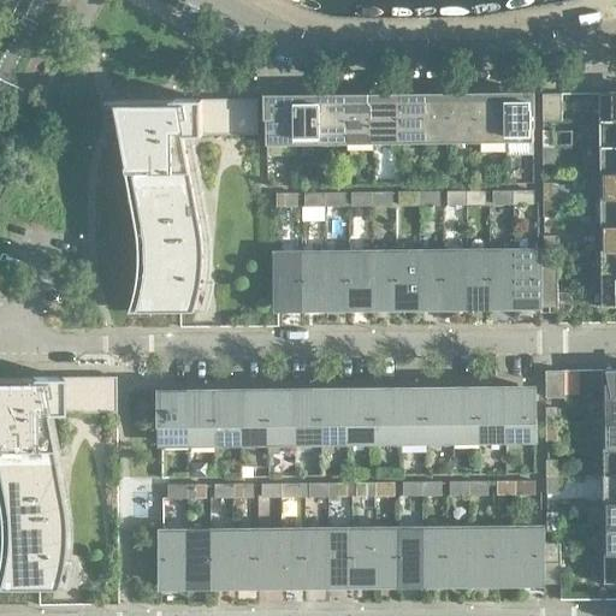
[(615,119),(615,92),(599,93),(599,120),(615,119)]
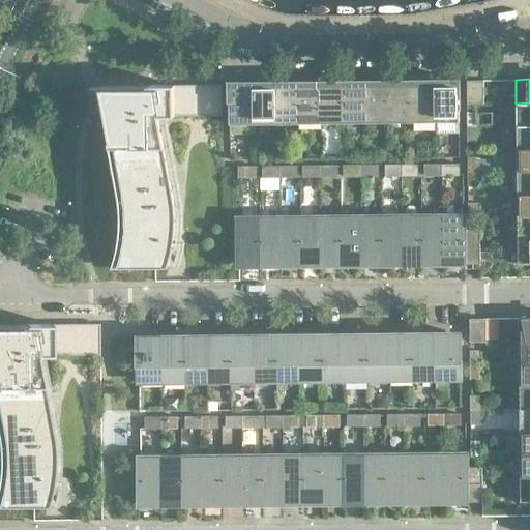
[(459,121),(459,97),(459,80),(435,81),(435,121),(459,121)]
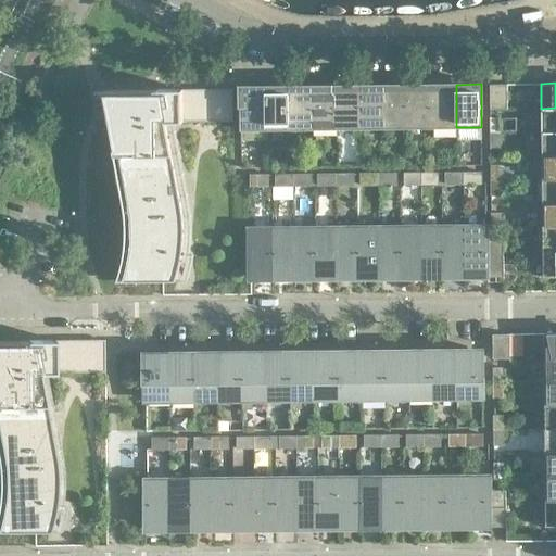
[(507,109),(507,84),(490,85),(490,109),(507,109)]
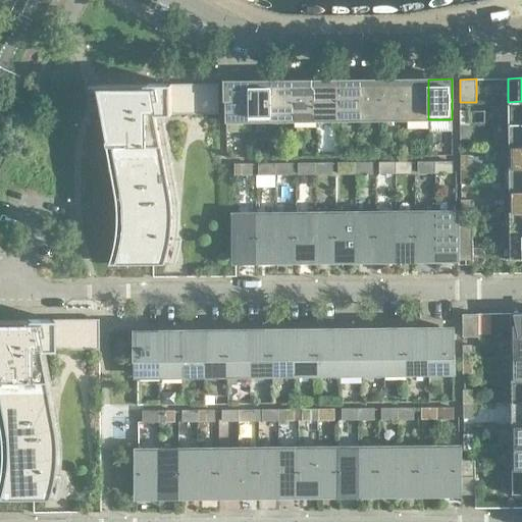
[(362,120),(361,80),(338,81),(340,120),(362,120)]
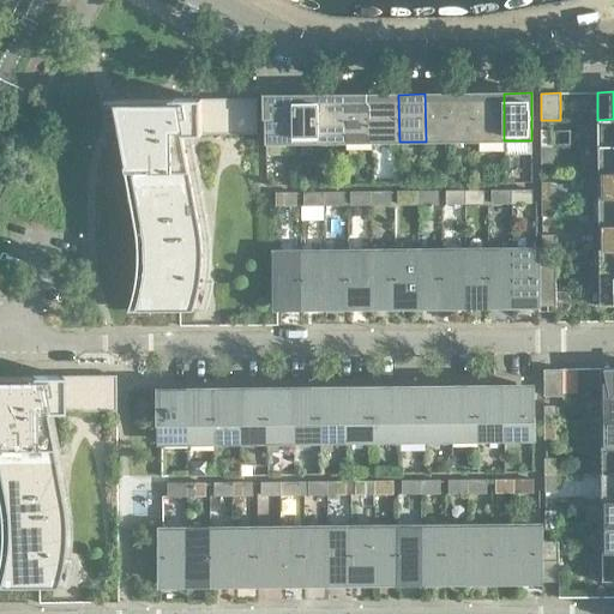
[(452,142),(451,94),(425,94),(426,142),(452,142)]
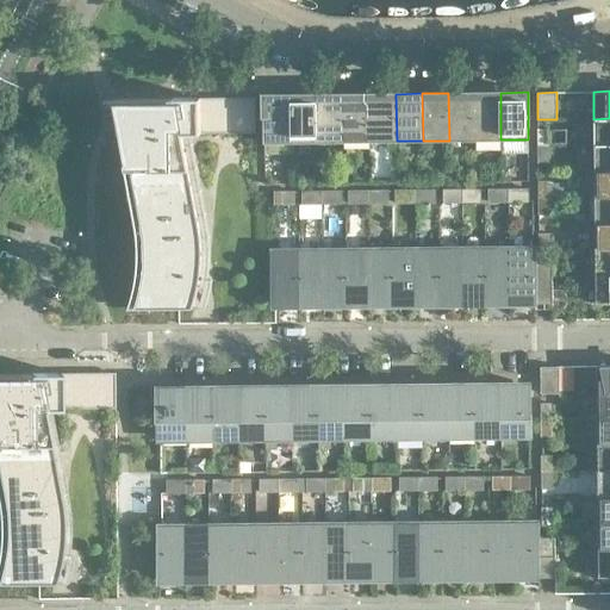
[(475,139),(474,93),(448,93),(449,141),(475,139)]
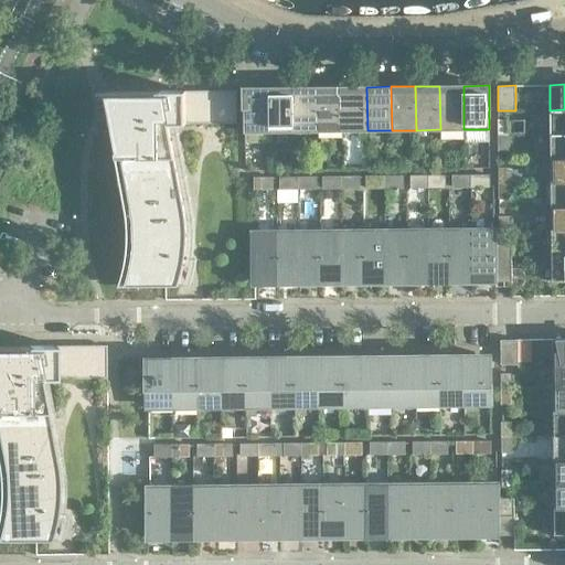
[(464,129),(464,86),(439,86),(440,129),(464,129)]
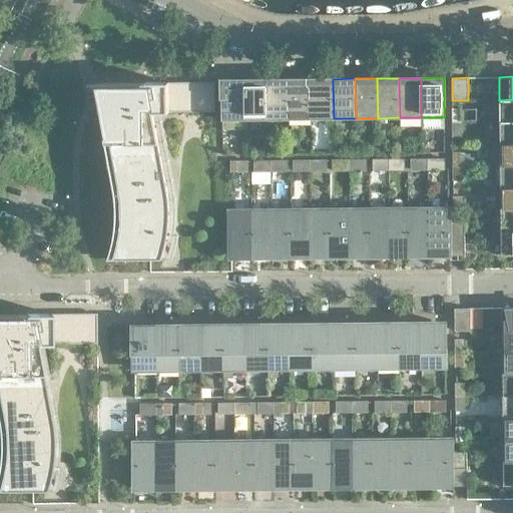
[(268,119),(267,79),(244,80),(245,119),(268,119)]
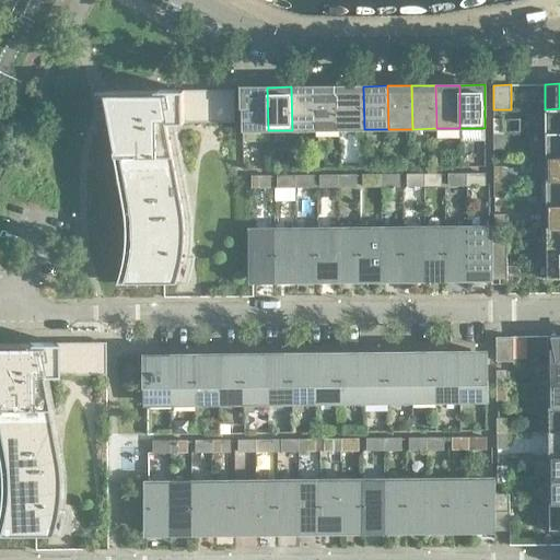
[(316,130),(315,86),(291,86),(292,130),(316,130)]
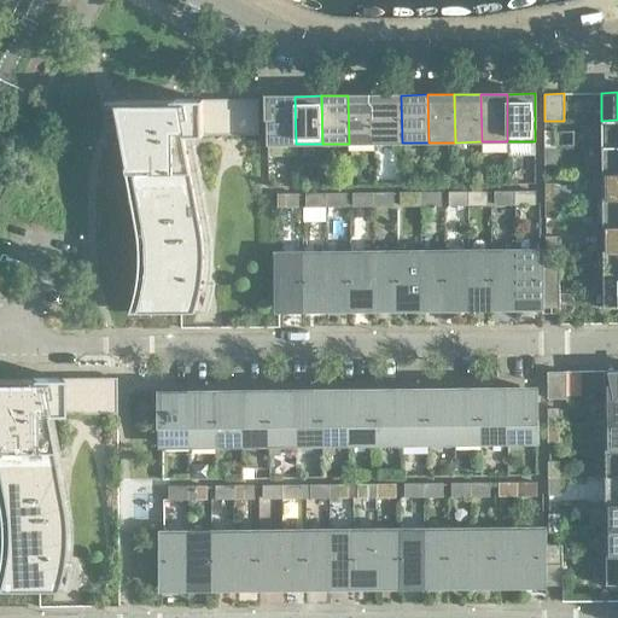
[(375,143),(374,95),(348,95),(349,144),(375,143)]
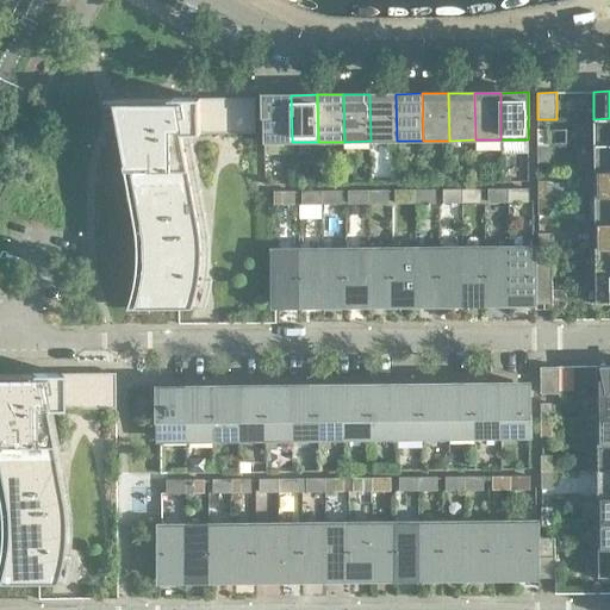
[(397,141),(396,94),(369,94),(371,141),(397,141)]
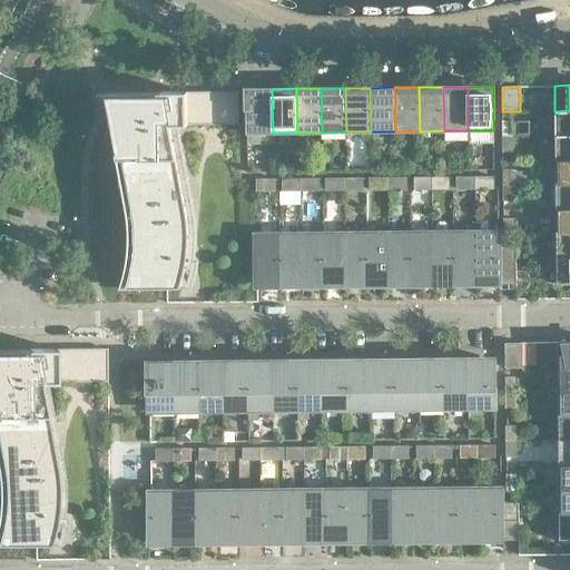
[(273,133),(272,89),(246,89),(247,133),(273,133)]
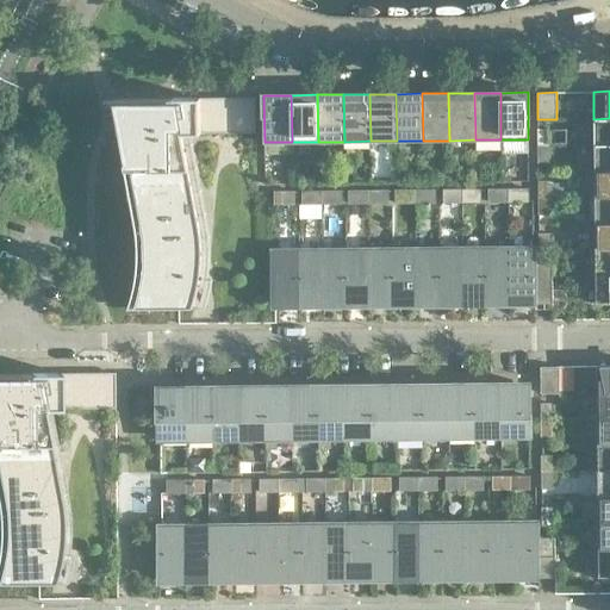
[(200,224),(184,134),(255,134),(255,116),(255,98),(112,99),(112,100),(136,224),(137,231),(137,238),(138,246),(138,251),(138,255),(138,262),(137,266),(137,273),(136,279),(134,291),(132,296),(131,302),(129,307),(193,307),(195,300),(197,298),(198,291),(199,285),(201,277),(201,269),(203,263),(203,256),(203,253),(203,247),(203,240),(201,230),(200,224)]
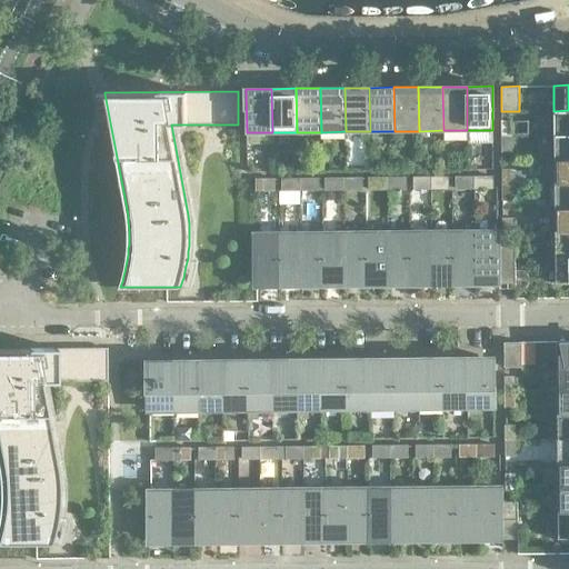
[(568,135),(568,110),(553,111),(555,136),(568,135)]
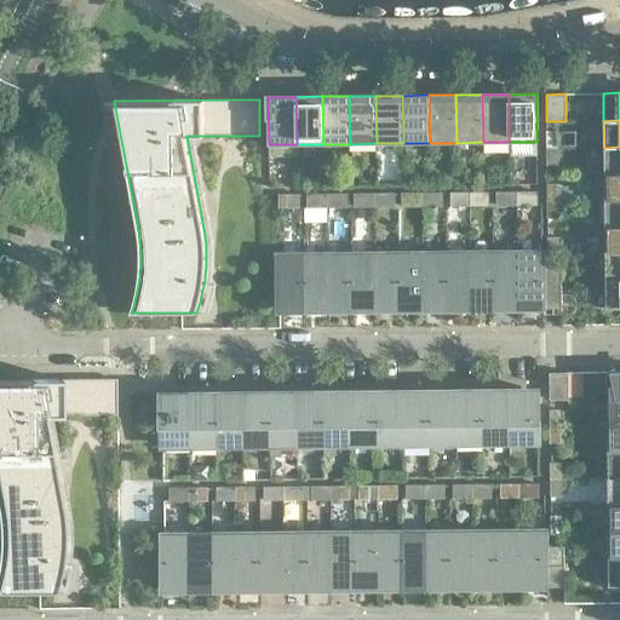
[(557,148),(557,132),(546,132),(546,148),(557,148)]
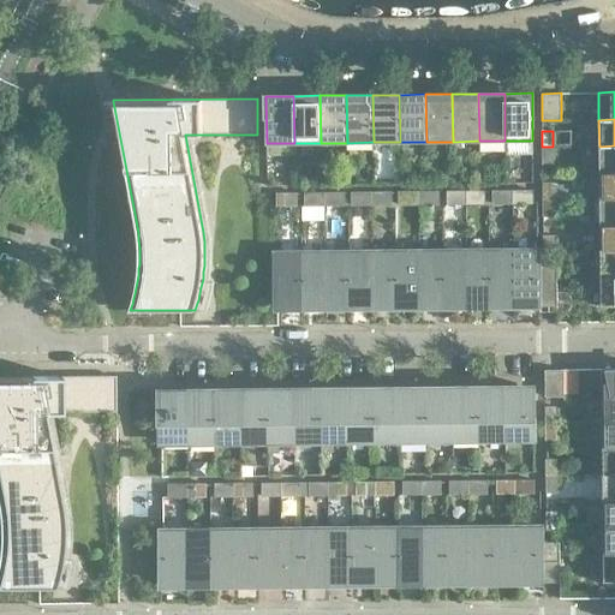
[(614,172),(614,145),(599,147),(599,173),(614,172)]
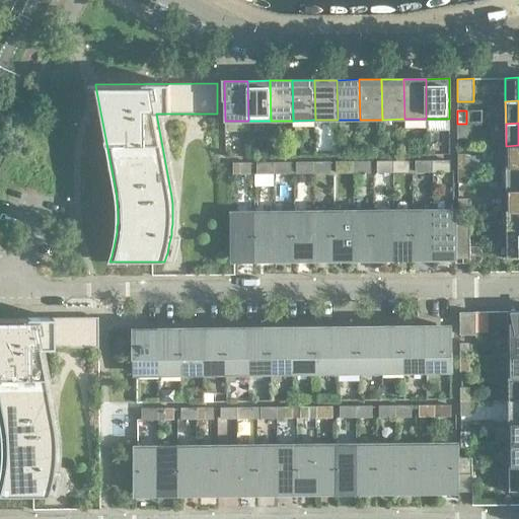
[(466,138),(466,124),(457,124),(458,138),(466,138)]
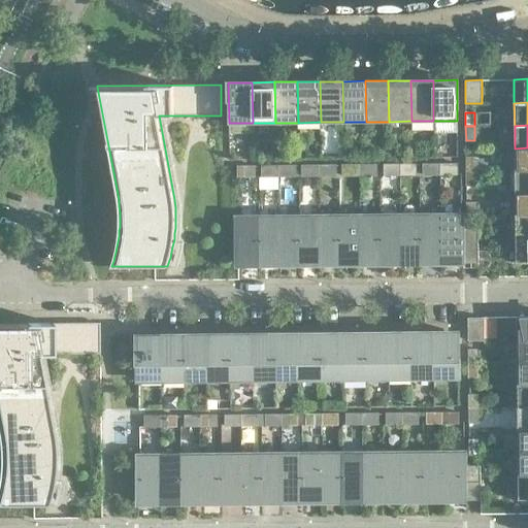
[(527,170),(527,147),(515,149),(515,171),(527,170)]
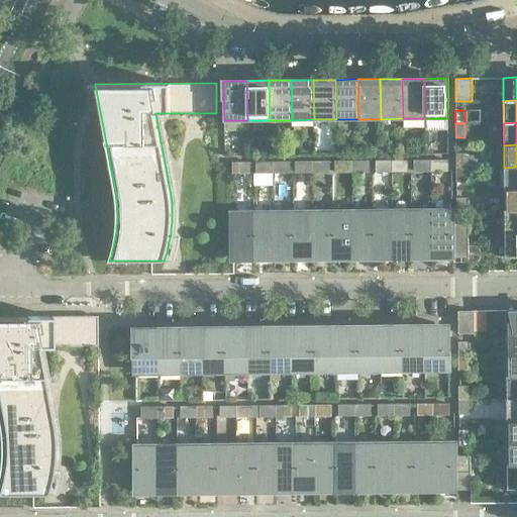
[(466,168),(466,153),(456,153),(456,168),(466,168)]
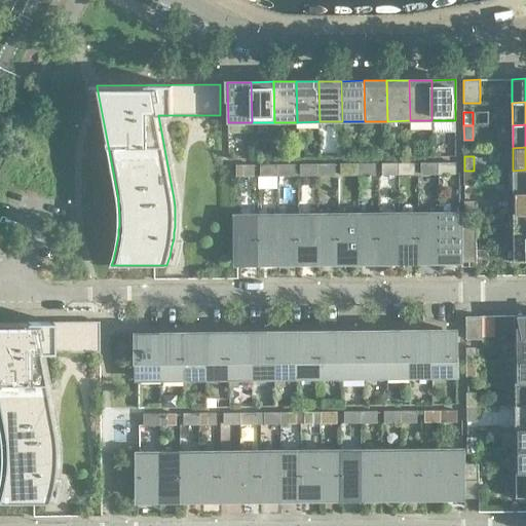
[(439,174),(438,162),(429,163),(429,174),(439,174)]
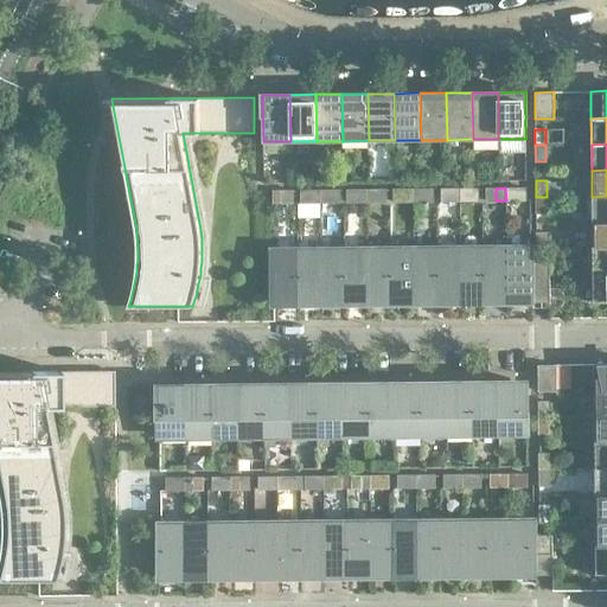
[(516,200),(516,187),(505,187),(506,200),(516,200)]
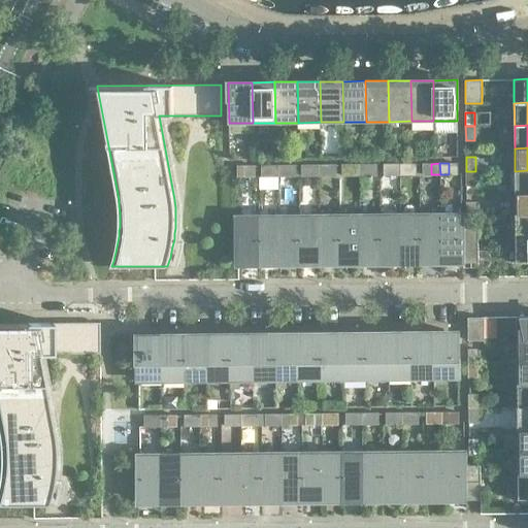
[(457,174),(457,163),(449,163),(449,174),(457,174)]
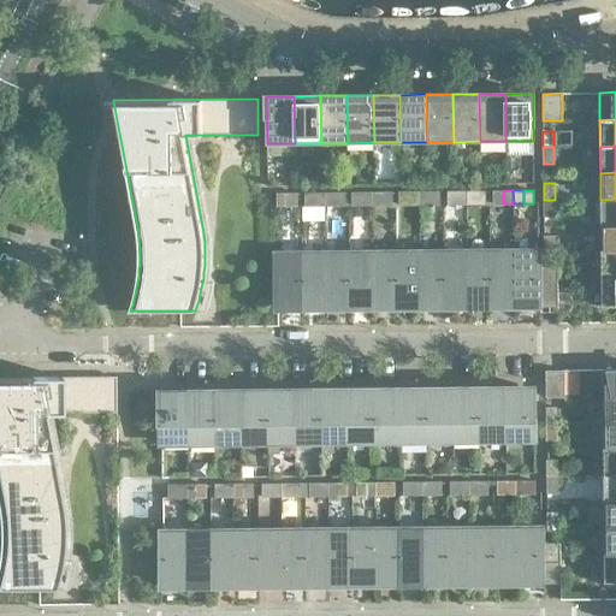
[(409,205),(409,191),(398,191),(400,205),(409,205)]
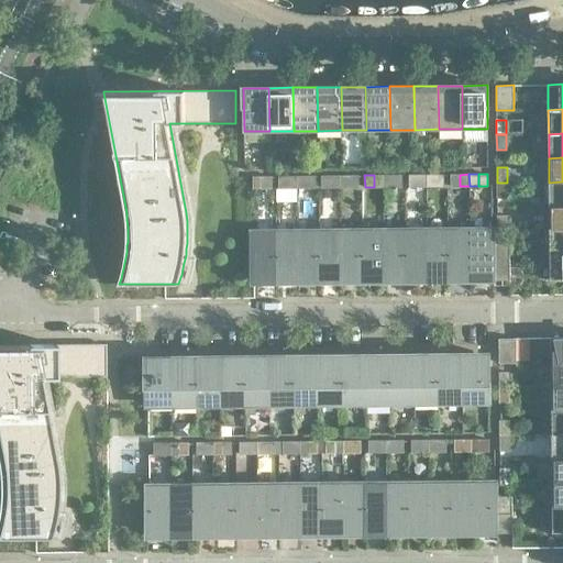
[(383,187),(383,175),(374,175),(374,187),(383,187)]
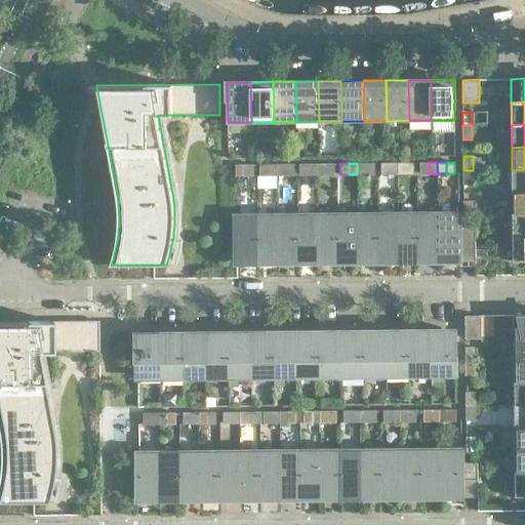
[(365,174),(365,163),(357,163),(357,174),(365,174)]
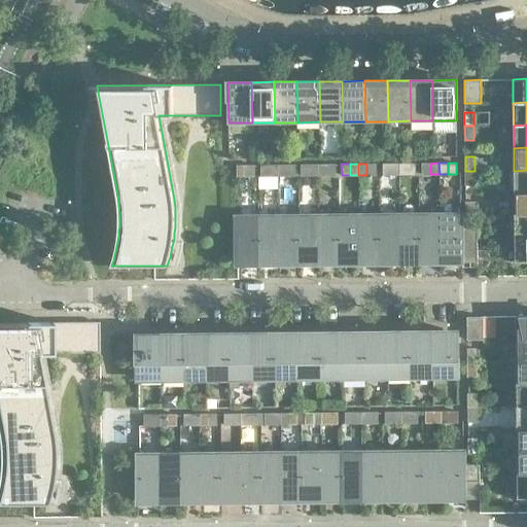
[(376,175),(376,164),(366,164),(366,175),(376,175)]
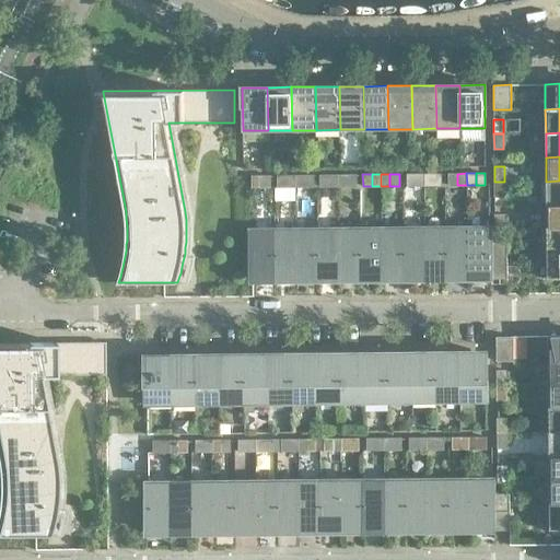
[(418,186),(418,174),(407,174),(407,186),(418,186)]
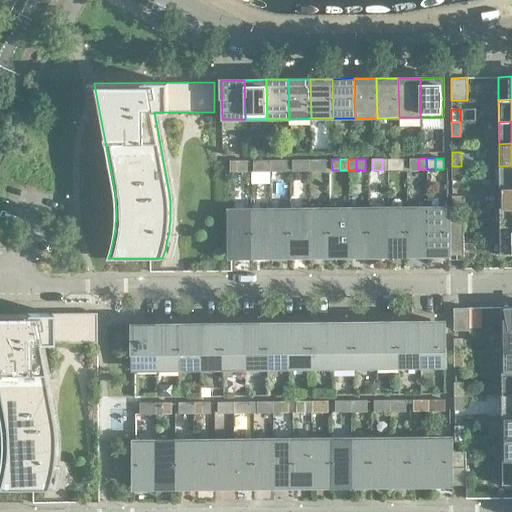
[(393,170),(393,159),(382,159),(382,170),(393,170)]
